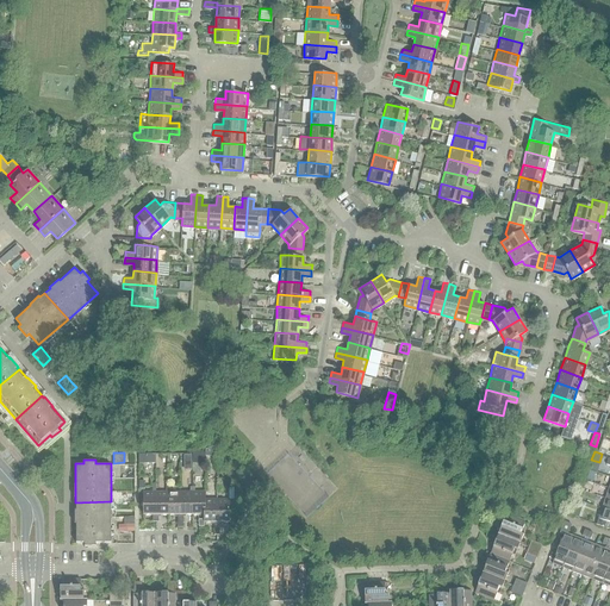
[(155,512),(155,489),(143,489),(143,491),(143,498),(143,512),(153,512),(155,512)]
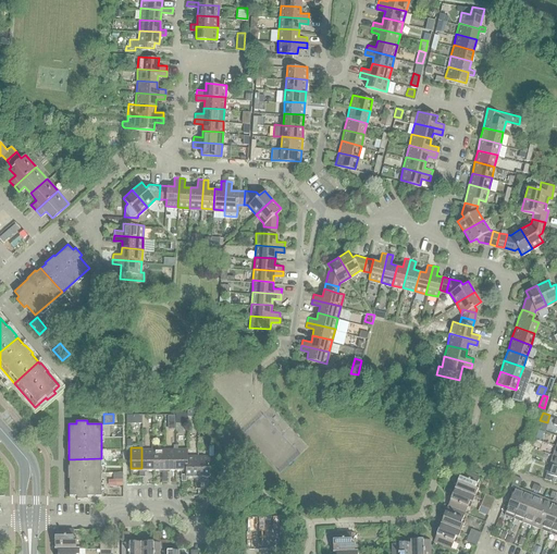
[(152,447),(141,447),(141,468),(139,468),(139,475),(145,475),(145,468),(152,468),(152,447)]
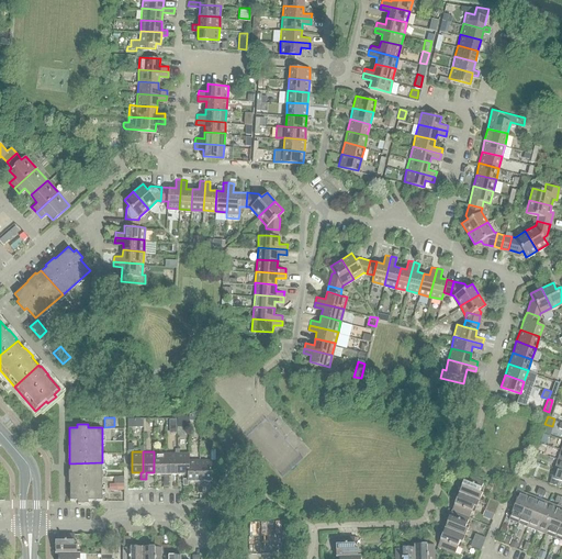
[(166,472),(166,451),(154,451),(154,472),(163,472),(163,484),(168,484),(168,472),(166,472)]
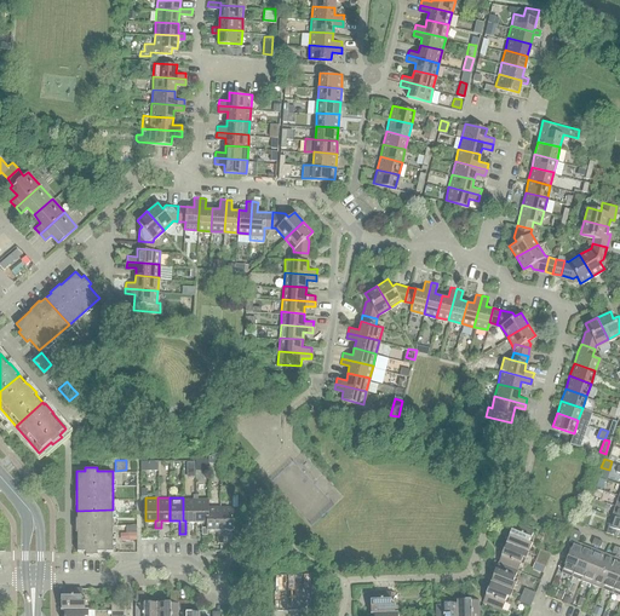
[(193,498),(183,498),(183,520),(185,520),(195,520),(195,498),(193,498)]
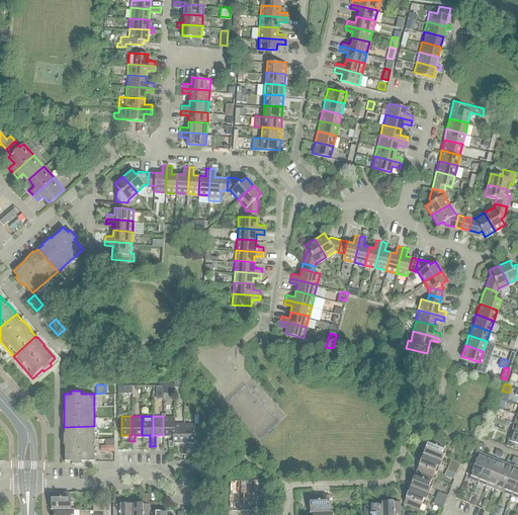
[(163,435),(173,435),(173,422),(174,422),(174,416),(165,416),(163,416),(163,435)]
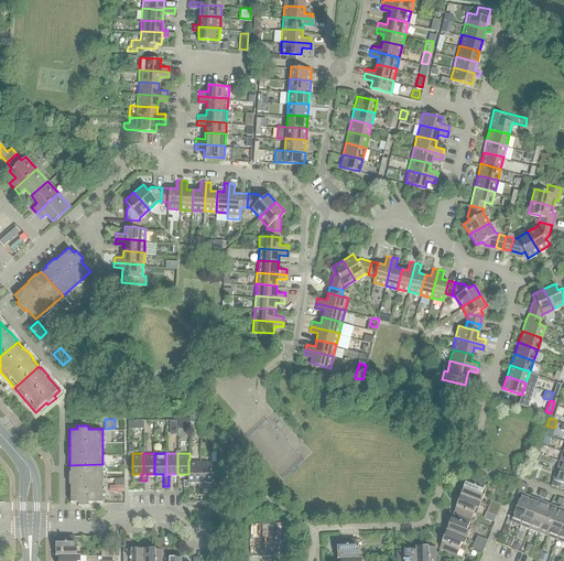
[(199,482),(199,460),(199,453),(190,453),(190,460),(188,460),(188,474),(188,478),(183,478),(183,485),(188,485),(188,482),(197,482),(197,487),(197,493),(199,493),(203,493),(203,482),(199,482)]
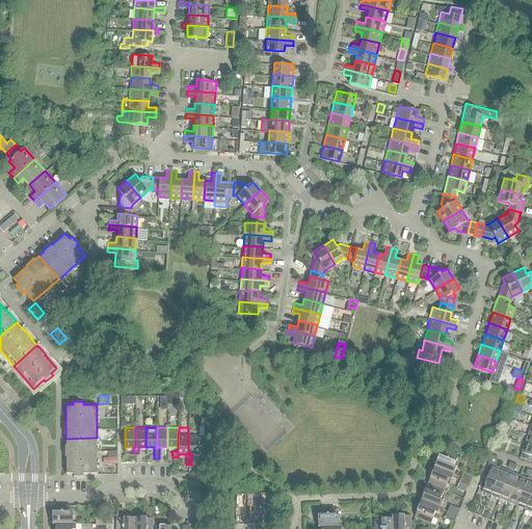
[(188,454),(191,454),(200,454),(200,433),(188,433),(188,454)]
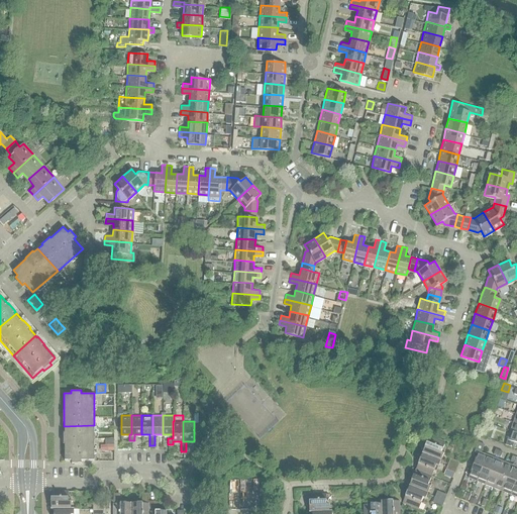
[(488,421),(486,427),(493,430),(495,424),(488,421)]
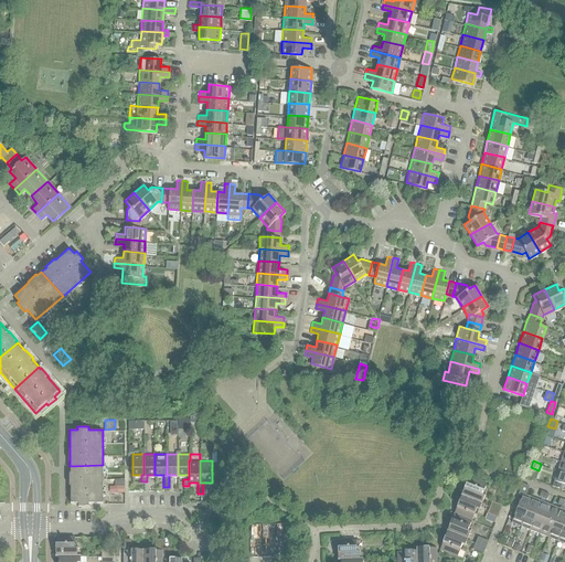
[(77,505),(88,505),(88,501),(103,501),(103,465),(70,466),(71,501),(77,501),(77,505)]
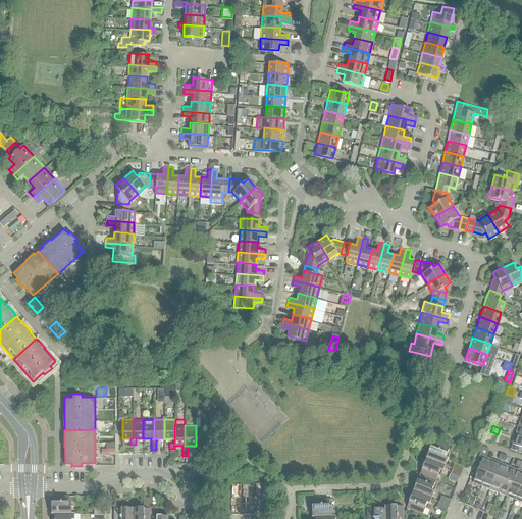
[(521,435),(514,433),(511,442),(510,446),(521,451),(521,435)]
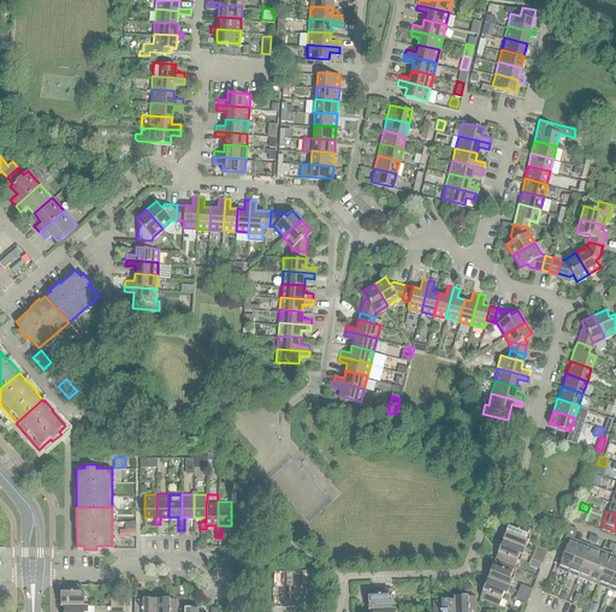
[(505,528),(502,538),(525,546),(529,534),(526,533),(529,526),(510,518),(507,526),(505,524),(504,528),(505,528)]
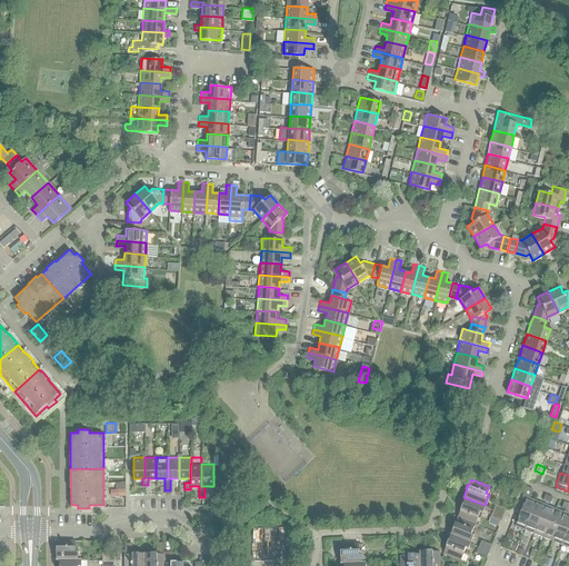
[(526,485),(522,495),(526,496),(526,495),(529,496),(532,487),(526,485)]
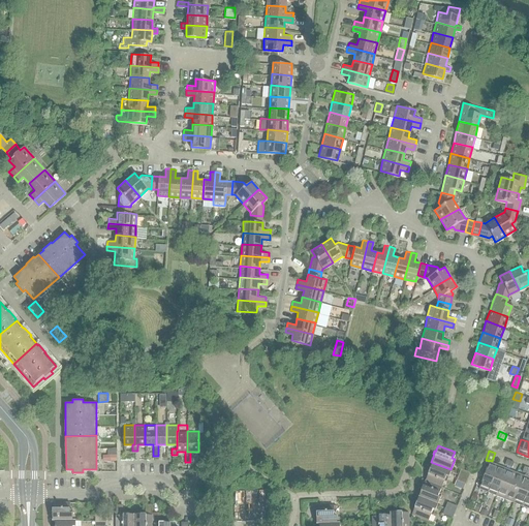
[(478,487),(487,491),(498,463),(492,461),(489,460),(489,461),(478,487)]
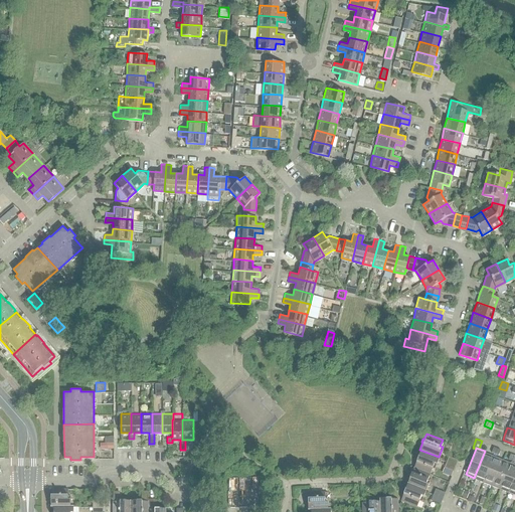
[(413,466),(430,473),(432,467),(435,468),(439,457),(419,450),(416,458),(415,457),(414,460),(415,460),(413,466)]
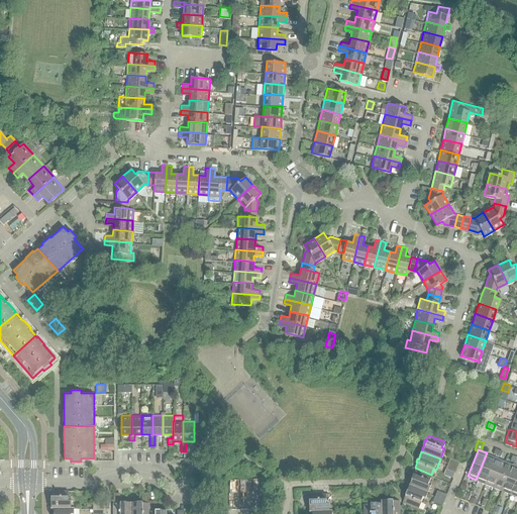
[(476,480),(485,483),(495,456),(487,452),(476,480)]
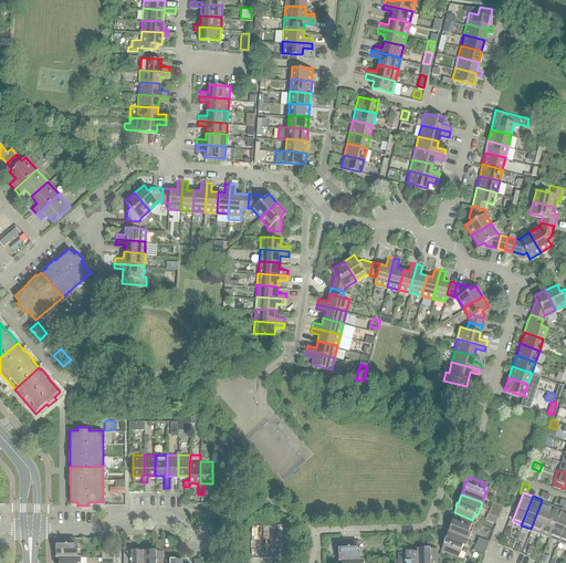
[(495,499),(492,511),(501,513),(504,502),(495,499)]
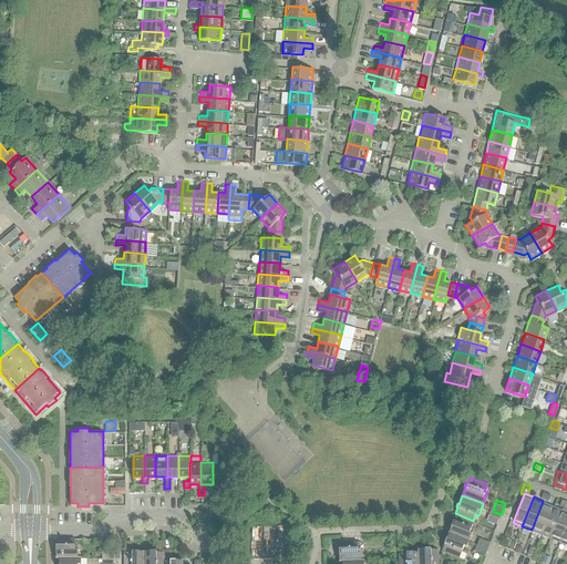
[(532,530),(540,533),(553,504),(543,501),(532,530)]
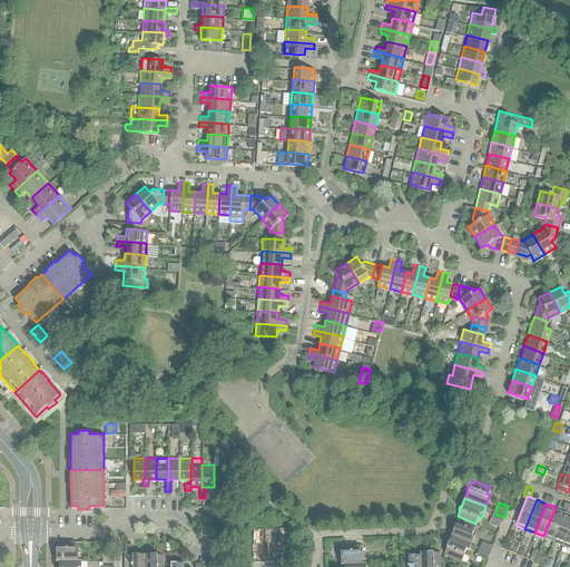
[(556,507),(543,536),(553,540),(564,510),(556,507)]
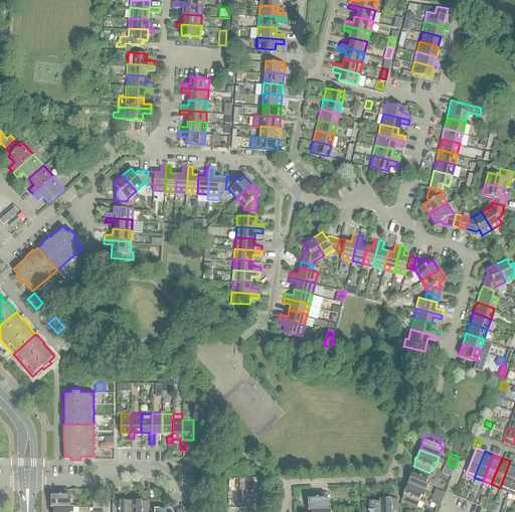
[(500,488),(508,491),(514,473),(514,463),(510,461),(500,488)]
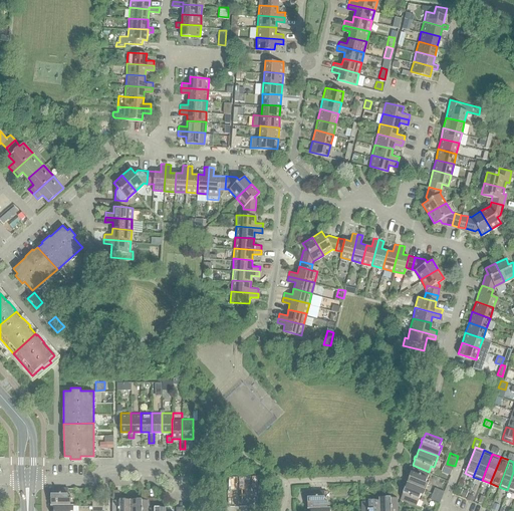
[(410,474),(406,481),(425,489),(427,490),(429,485),(427,484),(429,478),(426,477),(429,472),(413,465),(411,471),(409,471),(408,473),(410,474)]
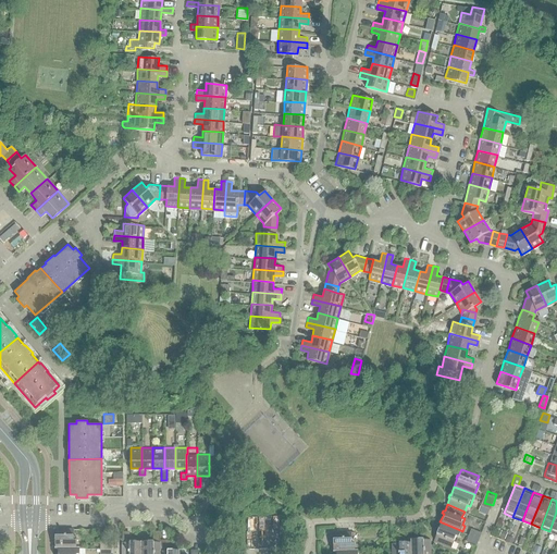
[(460,530),(440,521),(436,530),(435,530),(434,532),(435,533),(433,540),(450,546),(453,540),(456,541),(460,530)]
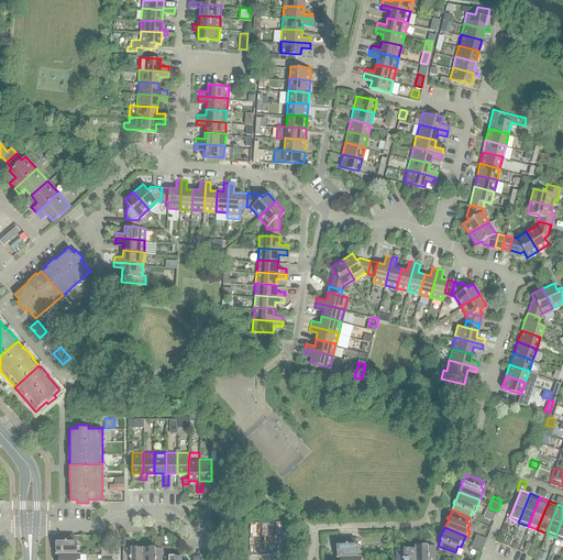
[(478,530),(474,544),(484,547),(488,535),(478,530)]
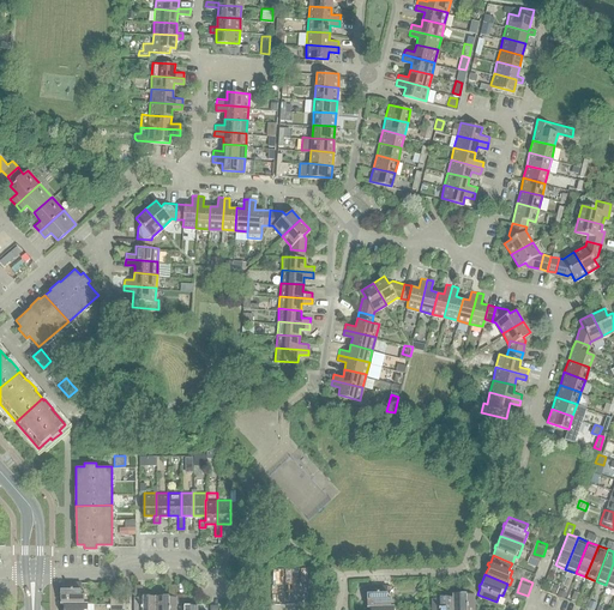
[(60,603),(64,603),(84,602),(84,589),(80,589),(80,581),(60,581),(60,603)]
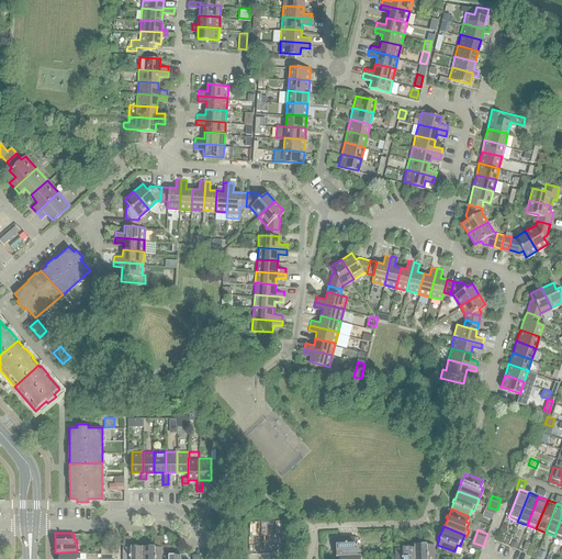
[(130,535),(123,535),(122,558),(142,558),(142,546),(133,546),(133,544),(130,544),(130,535)]
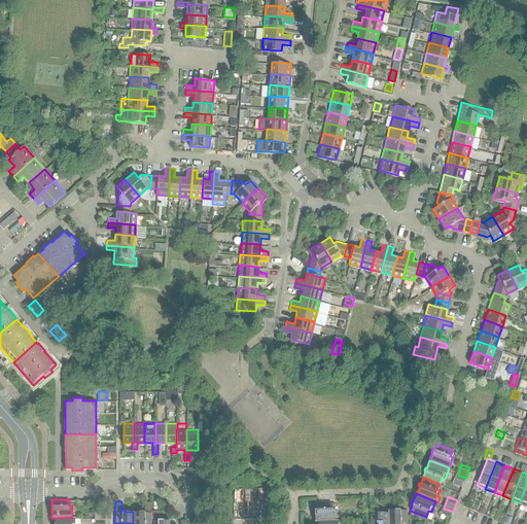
[(150,523),(151,520),(151,510),(150,510),(150,501),(144,501),(144,510),(141,510),(141,512),(133,512),(133,523),(150,523)]
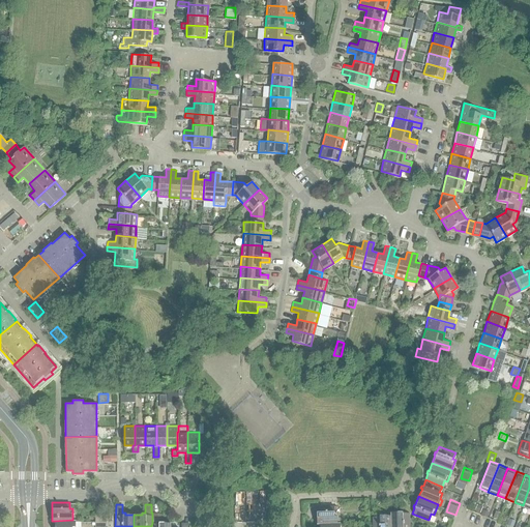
[(319,523),(336,523),(336,511),(333,511),(333,504),(316,505),(316,511),(315,511),(315,515),(316,515),(317,524),(319,524),(319,523)]
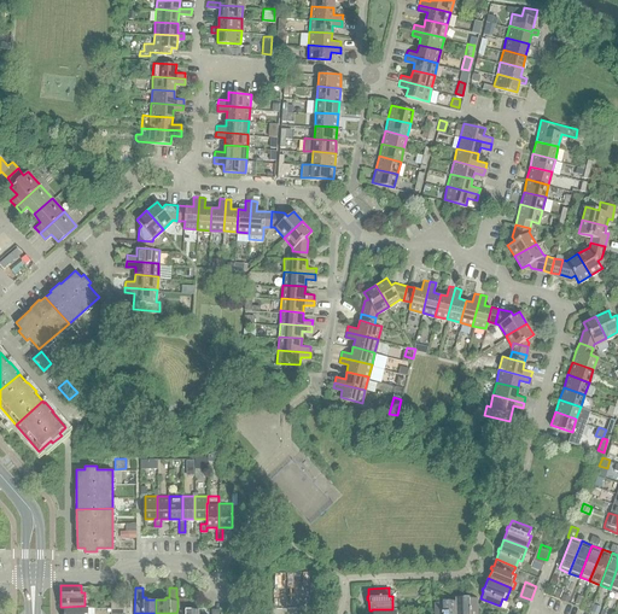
[(455,613),(477,613),(477,596),(468,596),(468,595),(465,595),(465,596),(455,597),(455,600),(455,613)]
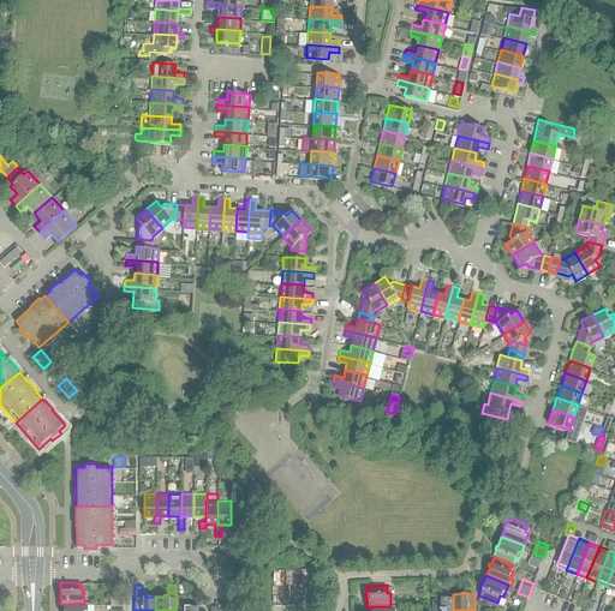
[(175,610),(197,610),(197,605),(187,606),(187,604),(184,604),(184,594),(177,594),(177,606),(175,610)]
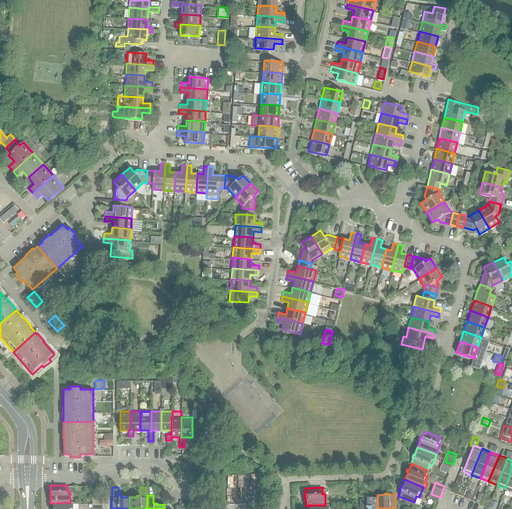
[(377,508),(377,497),(369,497),(369,496),(366,496),(366,498),(359,498),(359,508),(377,508)]
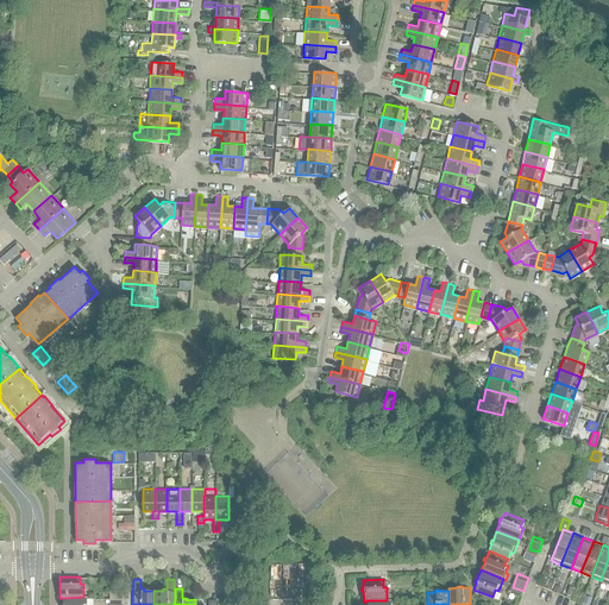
[(589,604),(591,597),(584,593),(582,600),(589,604)]
